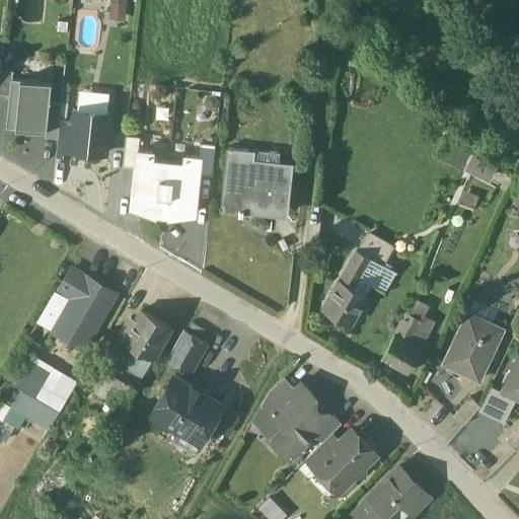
[(110,0),(109,18),(124,20),(125,0),(110,0)]
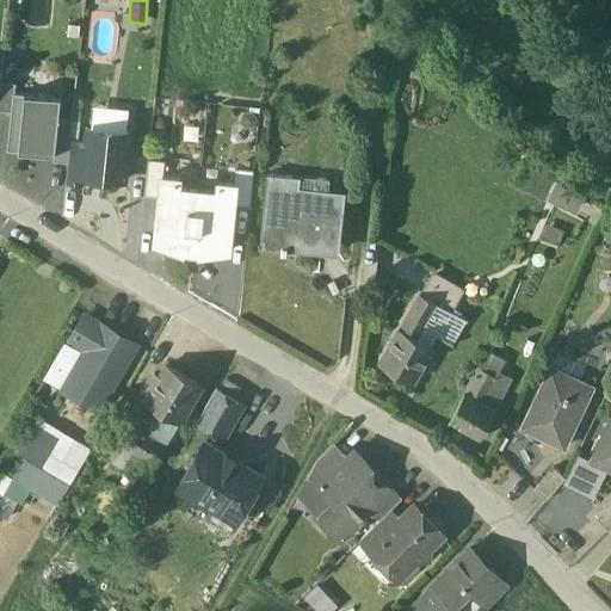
[(16,84),(0,81),(0,110),(11,111),(13,92),(14,92),(16,84)]
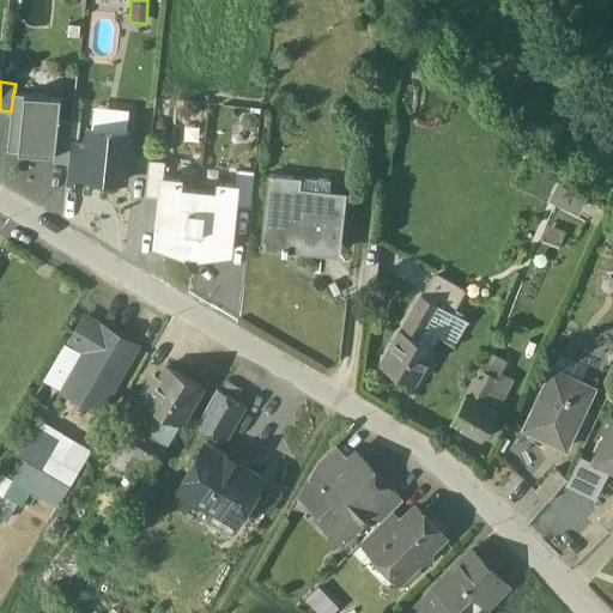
[(14,92),(13,92),(11,111),(7,150),(54,156),(55,156),(59,120),(61,98),(14,92)]
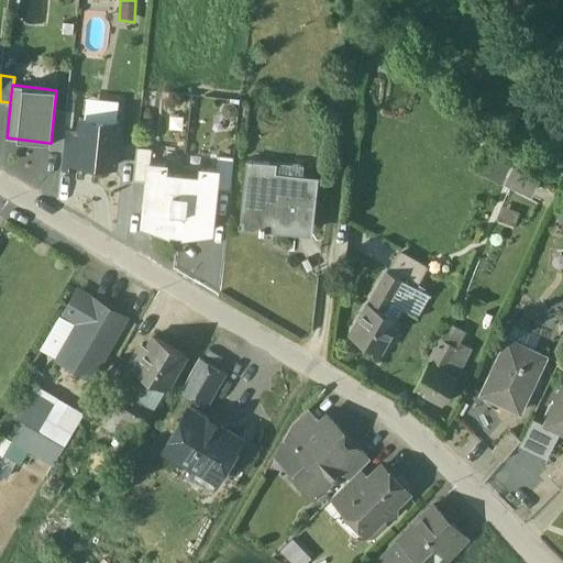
[(67,111),(54,110),(51,143),(50,143),(50,148),(63,150),(65,131),(65,130),(67,111)]
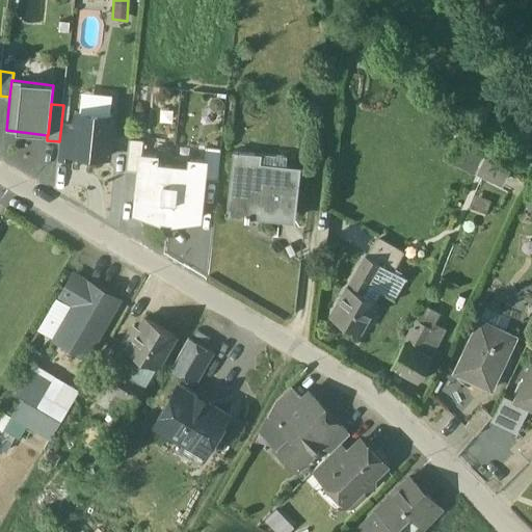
[(112,116),(77,112),(76,125),(73,154),(74,154),(108,157),(112,116)]
